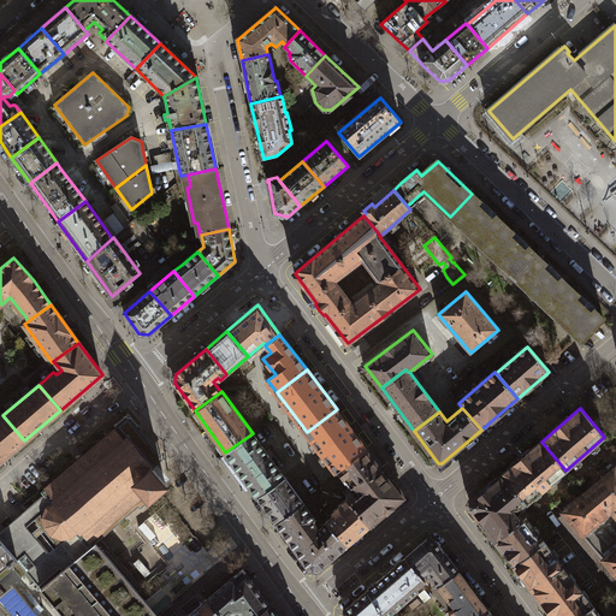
[(337,409),(307,432),(336,472),(338,471),(367,449),(337,409)]
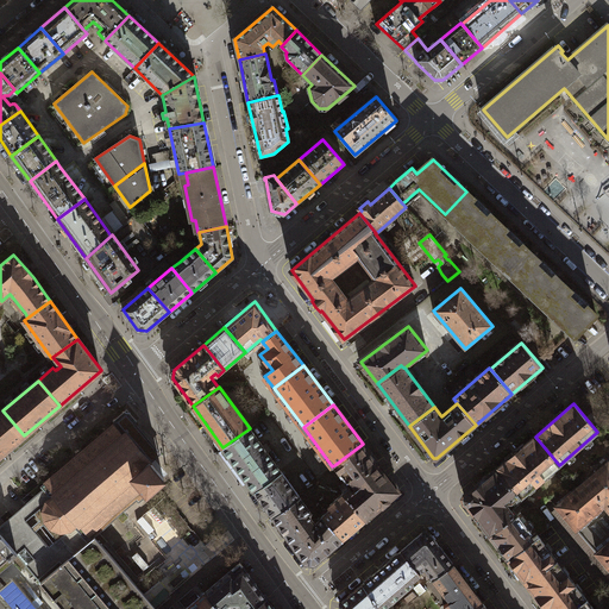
[(0,412),(0,454),(24,435),(2,410),(0,412)]
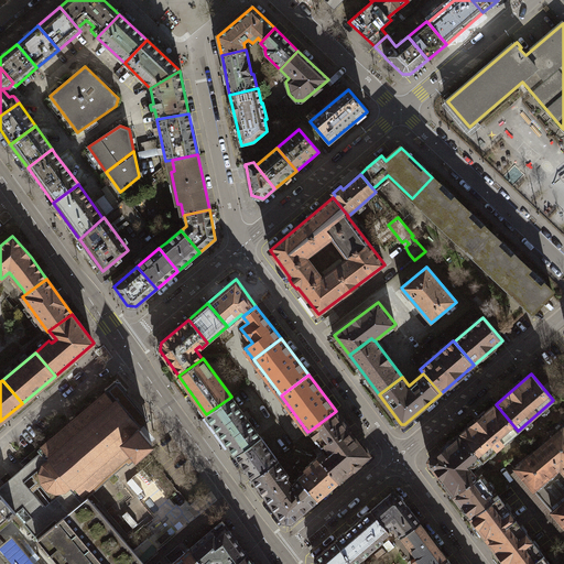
[(141,426),(119,401),(127,394),(125,392),(126,392),(127,391),(118,380),(105,390),(107,392),(105,393),(104,391),(95,399),(97,401),(38,452),(40,454),(24,467),(32,477),(36,481),(41,486),(53,500),(66,516),(87,497),(84,494),(123,459),(125,462),(131,456),(132,459),(137,456),(152,443),(140,429),(139,429),(141,426)]
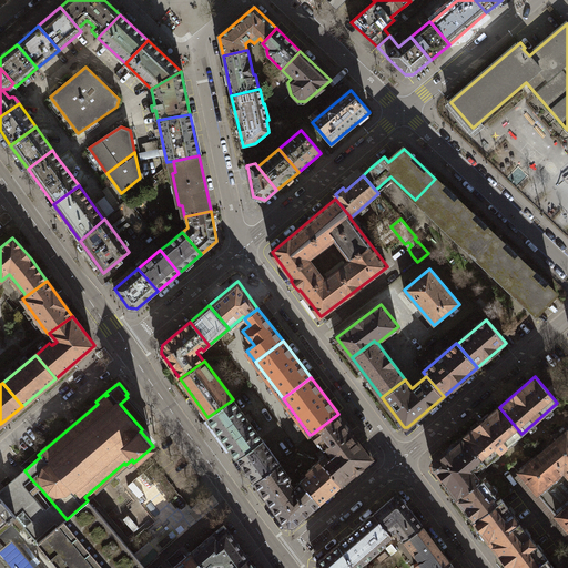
[(128,397),(120,404),(142,429),(140,432),(141,432),(151,424),(127,395),(125,395),(128,397)]
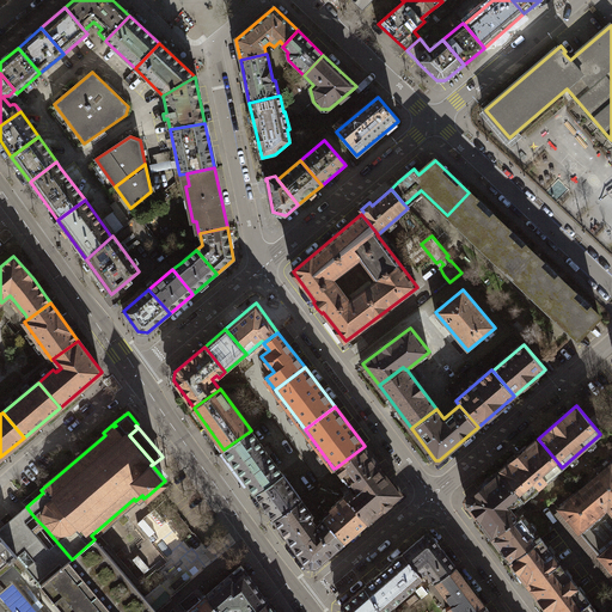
[(254,490),(256,494),(283,473),(280,470),(277,466),(251,430),(224,450),(250,487),(254,490)]
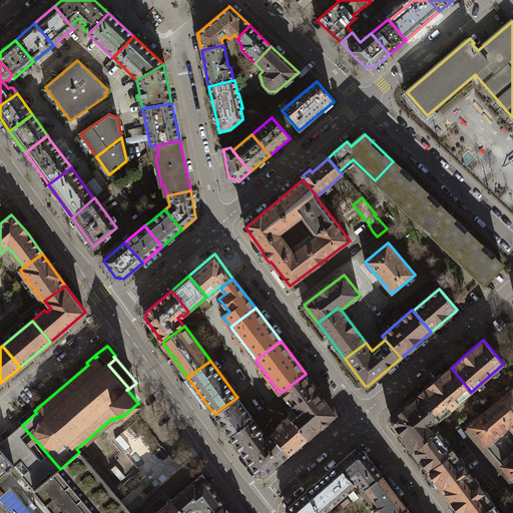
[(439,419),(471,392),(451,368),(419,395),(438,417),(439,419)]
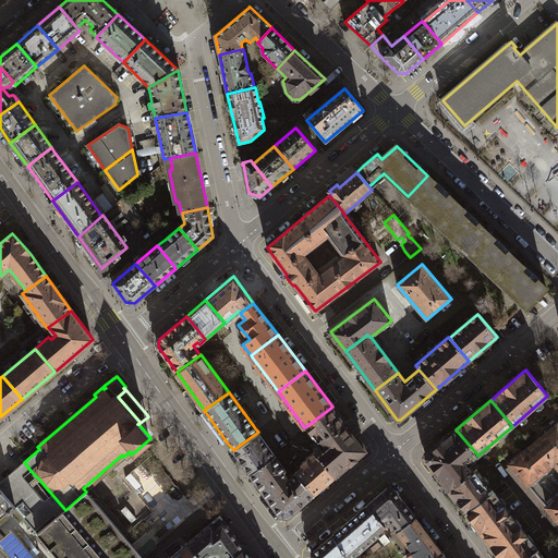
[(318,440),(320,439),(334,428),(336,432),(346,424),(332,407),(306,426),(312,433),(313,433),(318,440)]
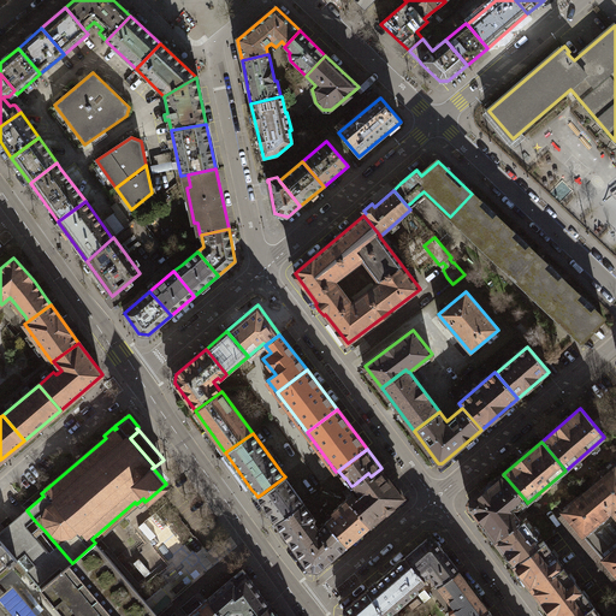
[(615,468),(615,467),(563,511),(615,573),(615,468)]
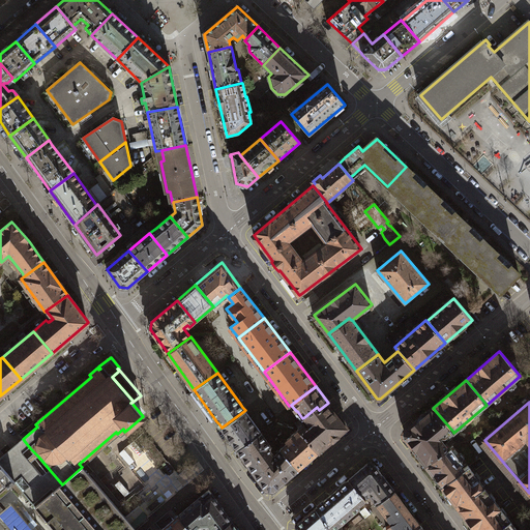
[(340,434),(347,427),(328,403),(319,410),(317,407),(304,417),(310,423),(312,421),(313,423),(307,427),(305,423),(298,430),(318,451),(331,440),(332,441),(341,435),(340,434)]
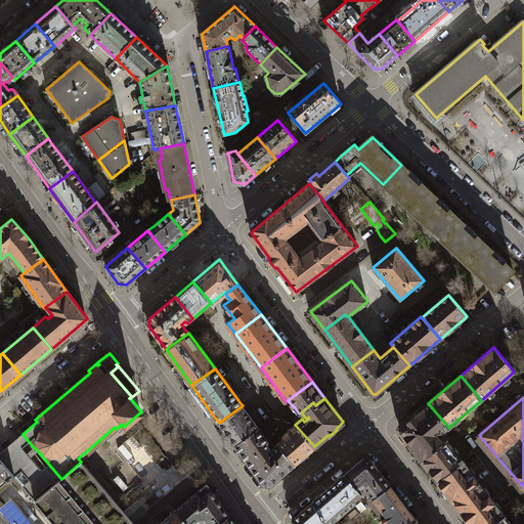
[(399,432),(402,433),(423,460),(444,443),(435,432),(436,431),(437,432),(440,432),(447,426),(428,403),(403,425),(400,425),(398,428),(399,432)]
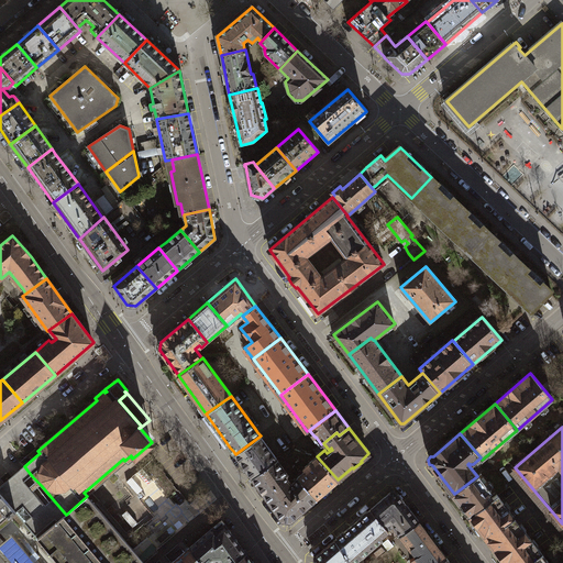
[(235,454),(252,477),(277,459),(261,435),(235,454)]
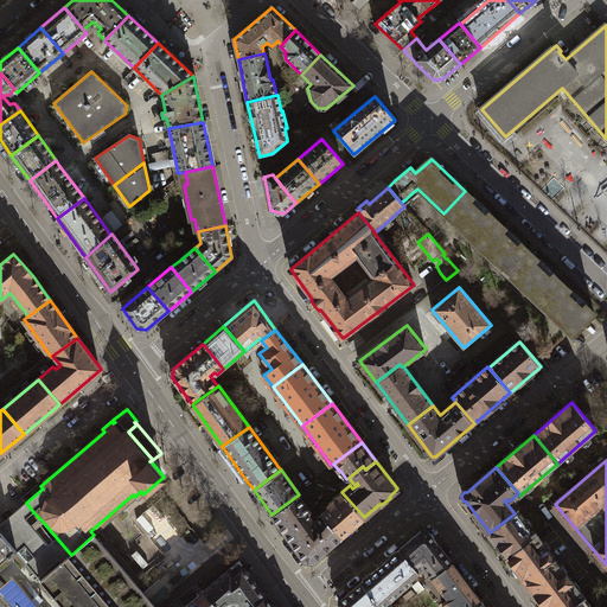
[(330,506),(321,515),(342,537),(364,517),(342,492),(327,504),(330,506)]
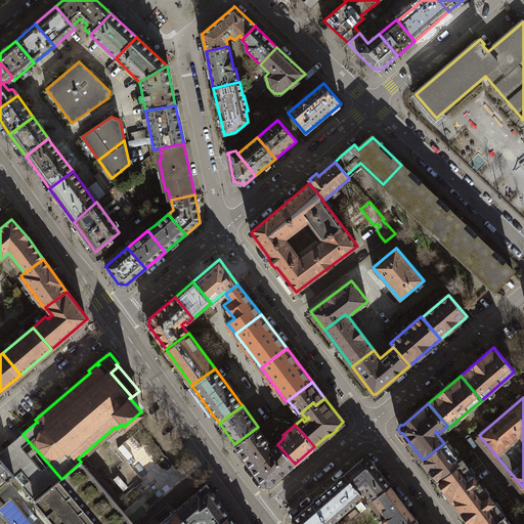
[(277,444),(271,450),(266,443),(268,440),(258,427),(234,444),(263,483),(270,484),(295,464),(277,444)]
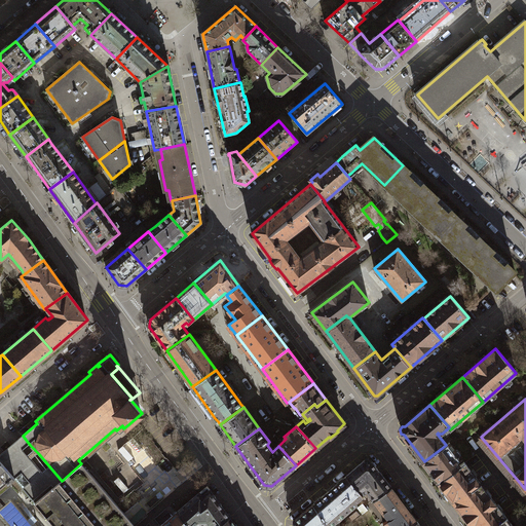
[(23,436),(0,454),(0,459),(15,478),(13,479),(35,503),(36,502),(34,500),(50,486),(52,488),(62,481),(49,466),(42,473),(31,459),(38,453),(34,449),(27,455),(23,450),(30,445),(23,436)]
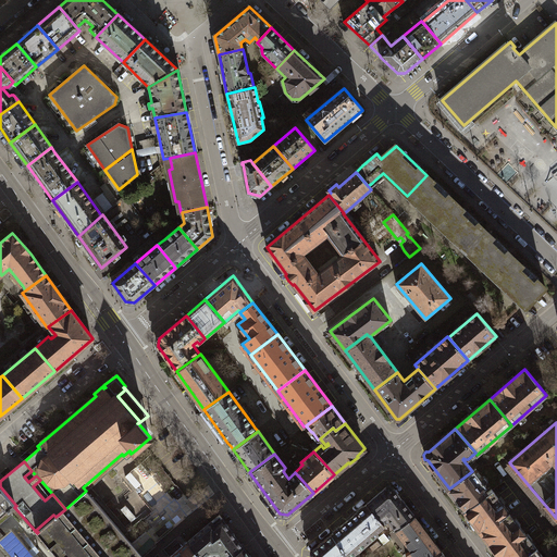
[(449,489),(466,510),(489,493),(484,487),(486,486),(481,479),(483,477),(477,468),(472,471),(449,489)]
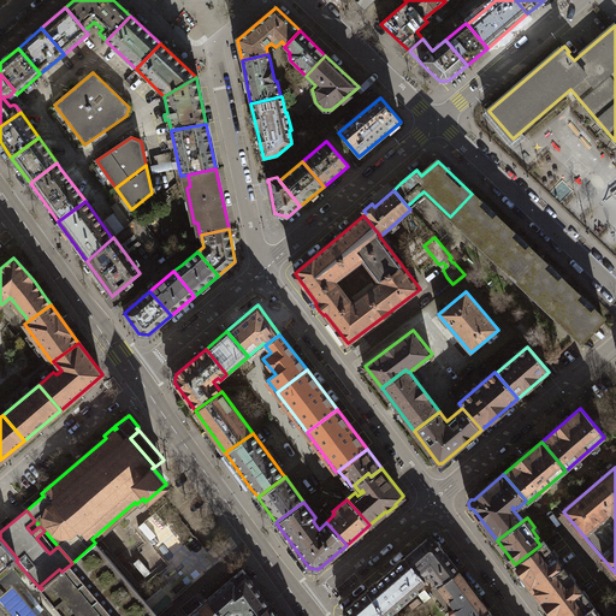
[(11,566),(16,561),(18,560),(0,538),(0,576),(3,579),(13,569),(11,566)]
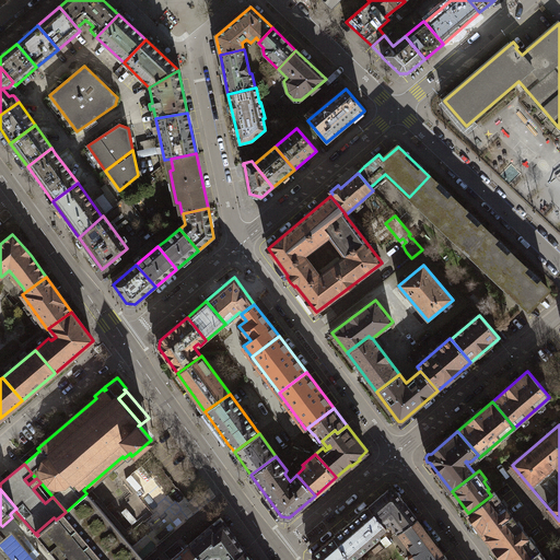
[(369,506),(385,525),(386,524),(391,521),(398,532),(416,517),(396,491),(388,490),(369,506)]
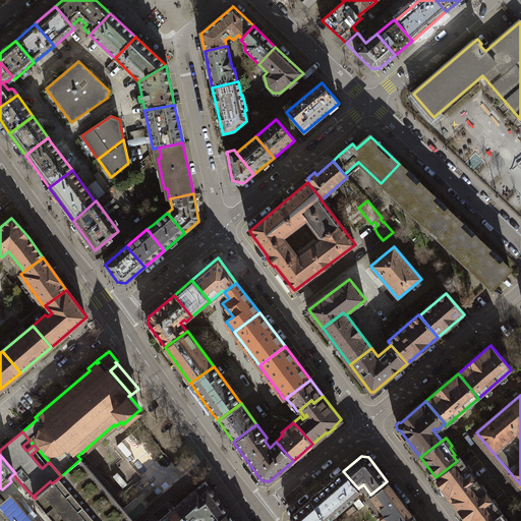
[(442,486),(451,498),(476,478),(461,458),(457,461),(436,477),(437,480),(437,481),(437,482),(439,485),(441,486),(442,486)]
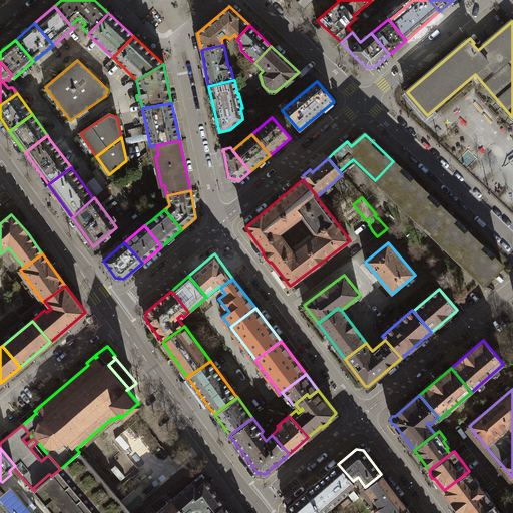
[(131,512),(79,452),(60,469),(51,476),(35,490),(34,491),(52,512),(131,512)]
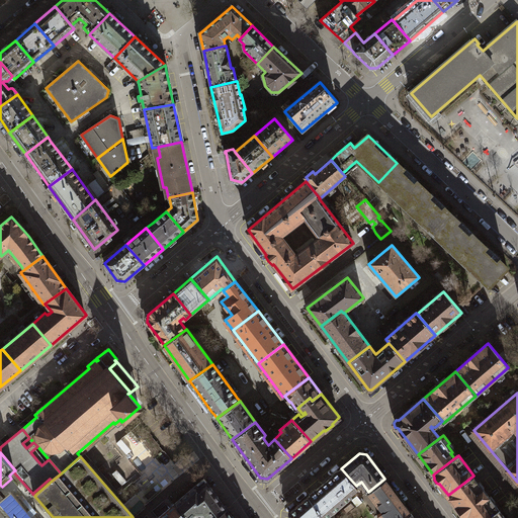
[(356,486),(341,468),(309,496),(325,517),(333,511),(352,495),(351,493),(358,487),(357,485),(356,486)]
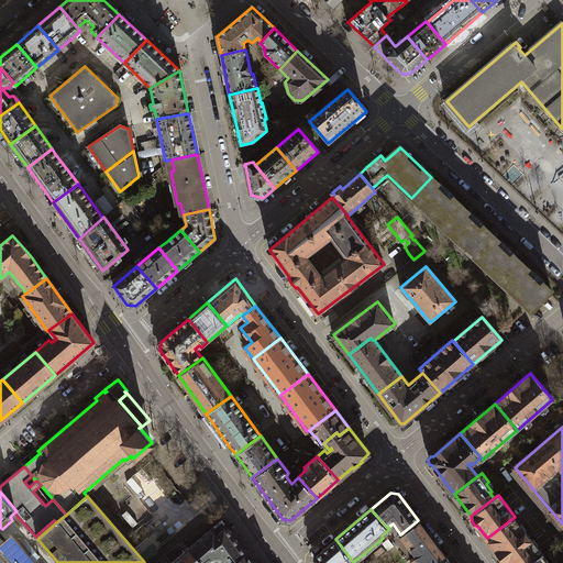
[(494,548),(506,562),(529,562),(542,553),(521,527),(518,521),(515,517),(487,538),(490,542),(494,548)]
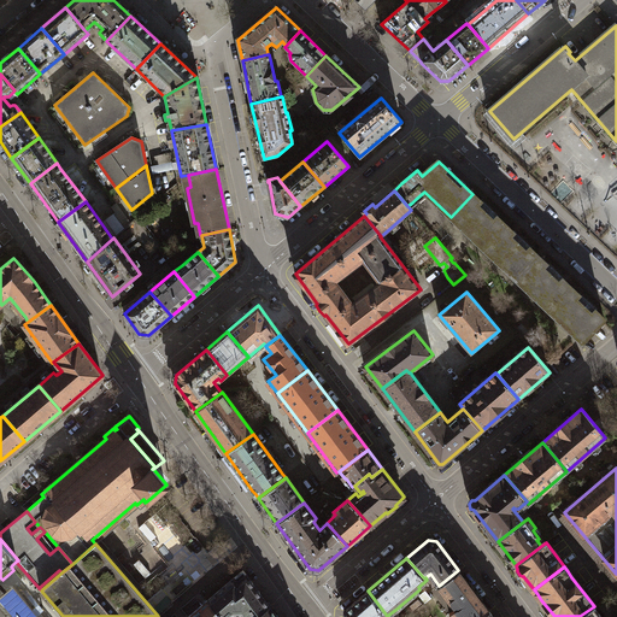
[(240,616),(240,613),(241,616),(253,616),(270,606),(244,570),(209,600),(222,616),(231,616),(235,616),(234,616),(240,616)]
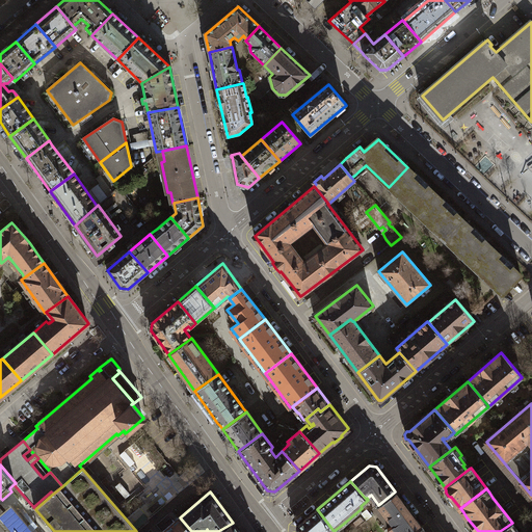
[(389,531),(415,531),(422,527),(398,495),(395,491),(378,505),(381,508),(394,525),(388,529),(389,531)]
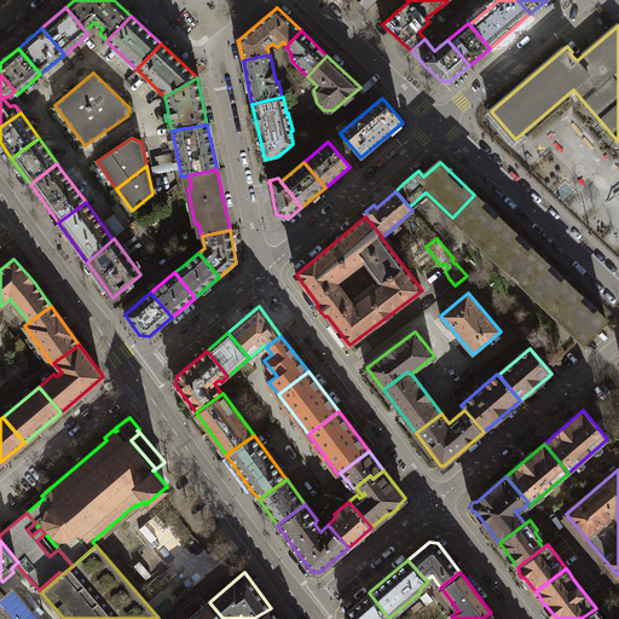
[(0,599),(0,602),(13,618),(38,618),(12,589),(0,599)]
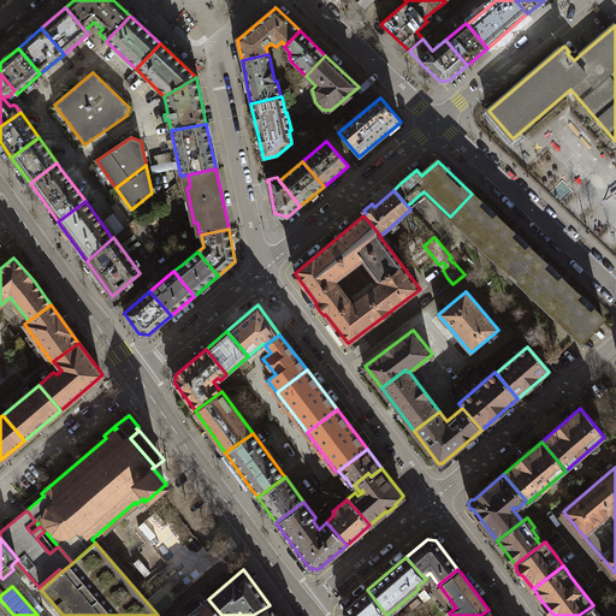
[(385,615),(386,615),(367,590),(345,608),(344,615),(385,615)]
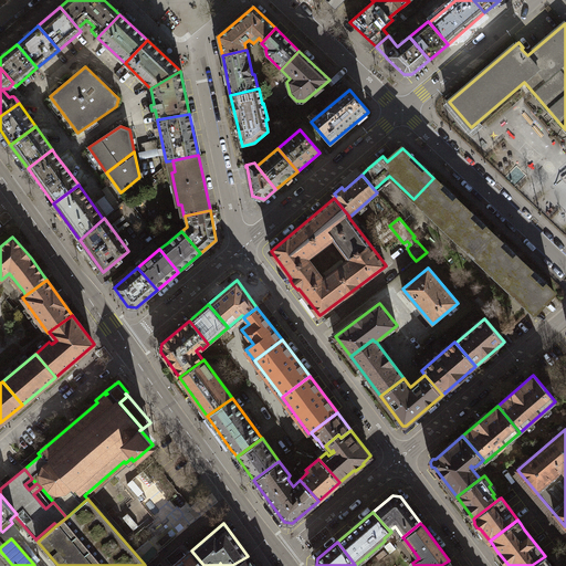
[(203,565),(191,551),(173,565),(203,565)]
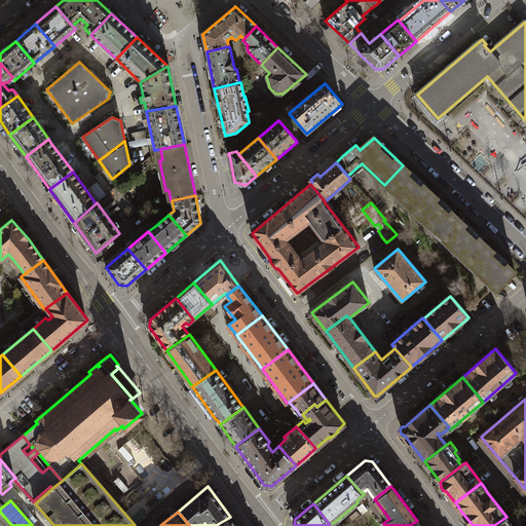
[(236,525),(230,517),(216,525),(236,525)]
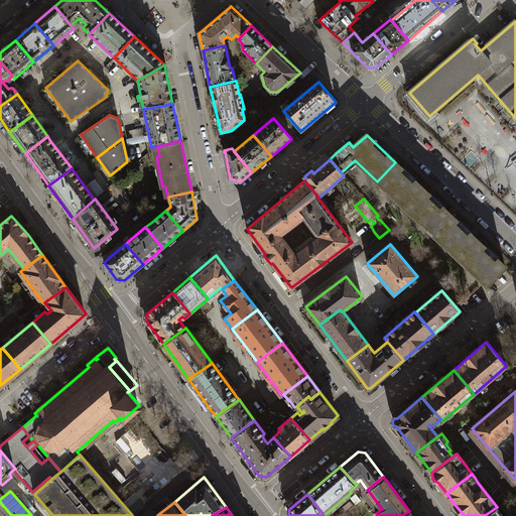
[(503,515),(497,507),(485,515),(503,515)]
